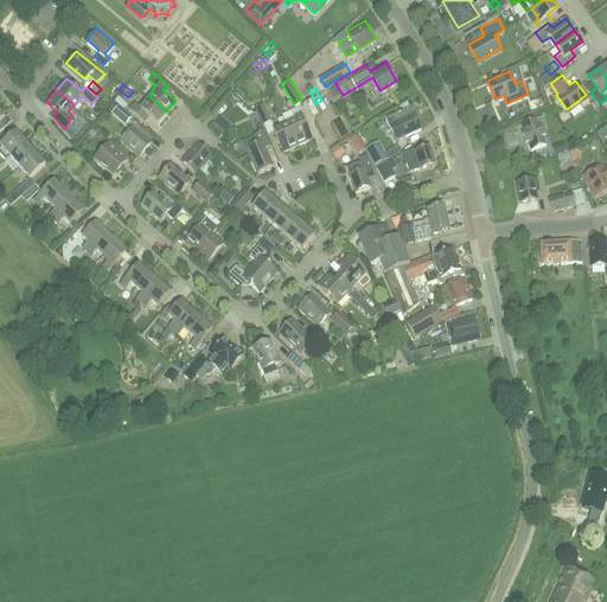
[(166,111),(149,96),(140,106),(135,101),(131,107),(140,116),(145,110),(158,121),(166,111)]
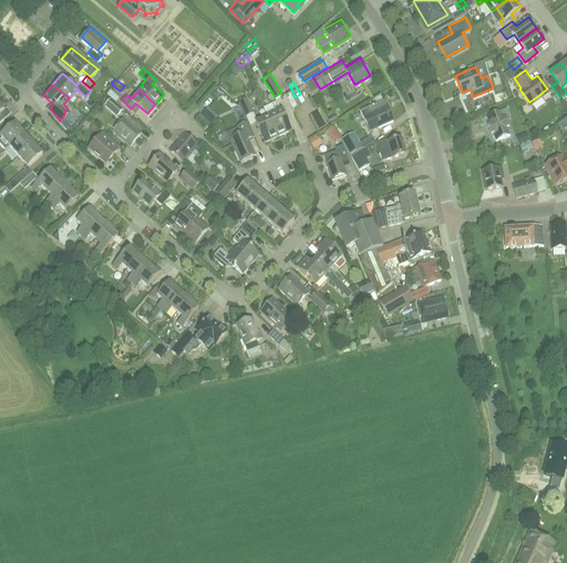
[(286,94),(259,102),(261,110),(288,102),(286,94)]
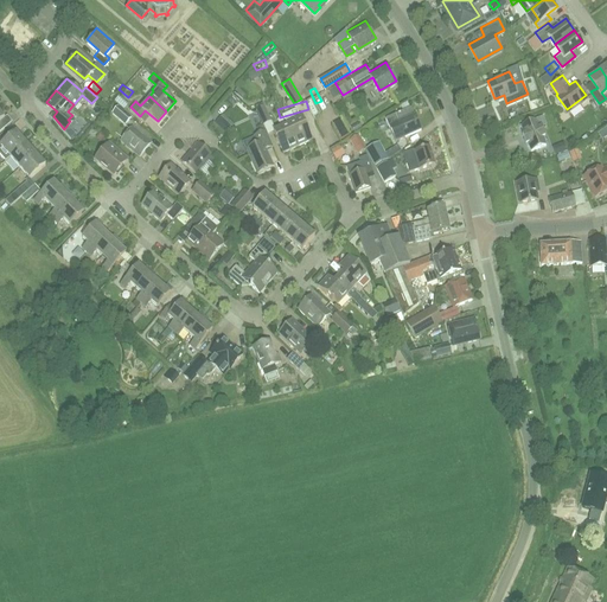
[(112,109),(125,121),(132,113),(119,102),(112,109)]
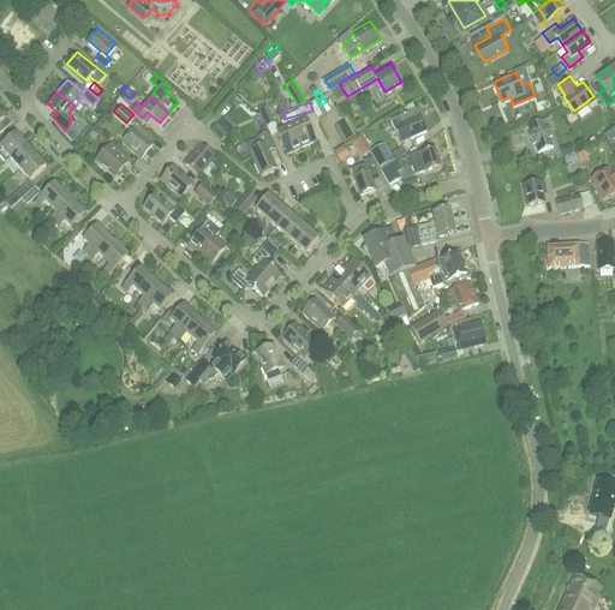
[(260,107),(267,123),(275,119),(268,103),(260,107)]
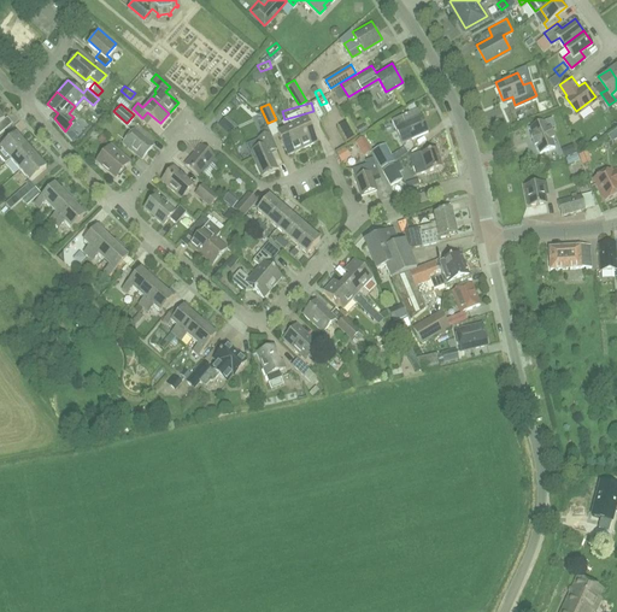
[(405,122),(411,135),(428,128),(418,105),(392,117),(397,127),(405,122)]
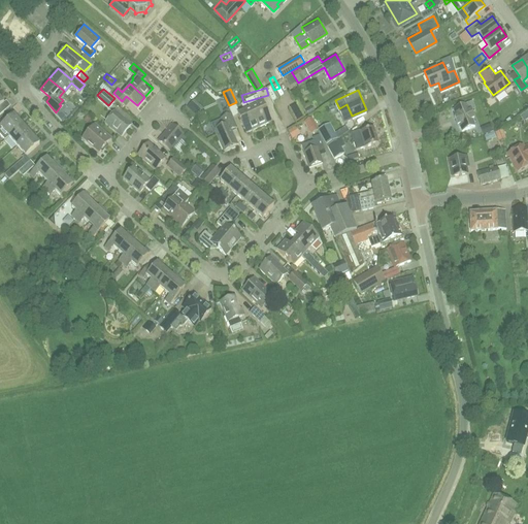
[(190,103),(199,111),(204,104),(195,97),(190,103)]
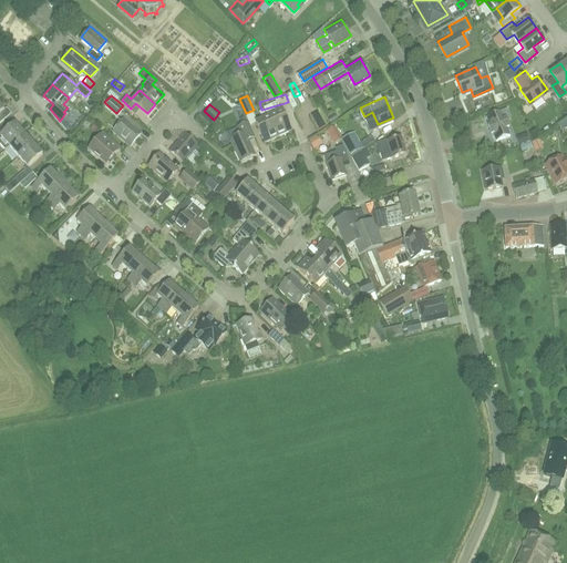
[(274,106),(267,110),(277,133),(290,128),(281,108),(276,110),(274,106)]
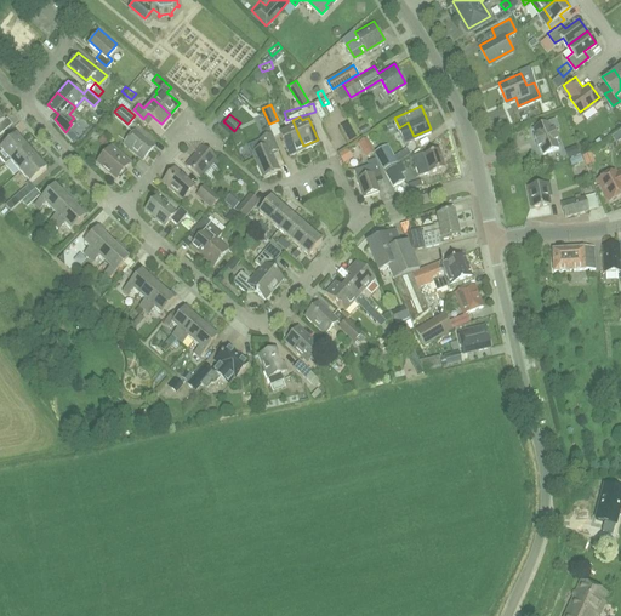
[(210,126),(223,137),(229,130),(216,119),(210,126)]
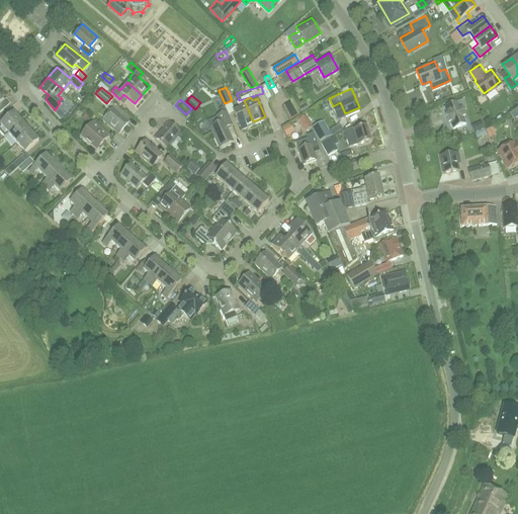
[(445,104),(453,125),(465,120),(457,99),(445,104)]
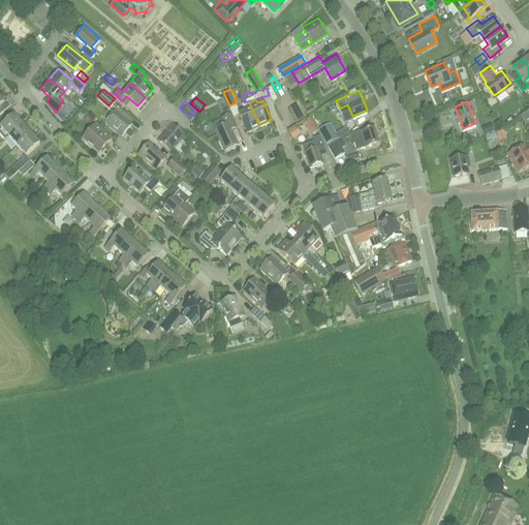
[(258,124),(249,102),(250,105),(238,111),(246,130),(258,124)]
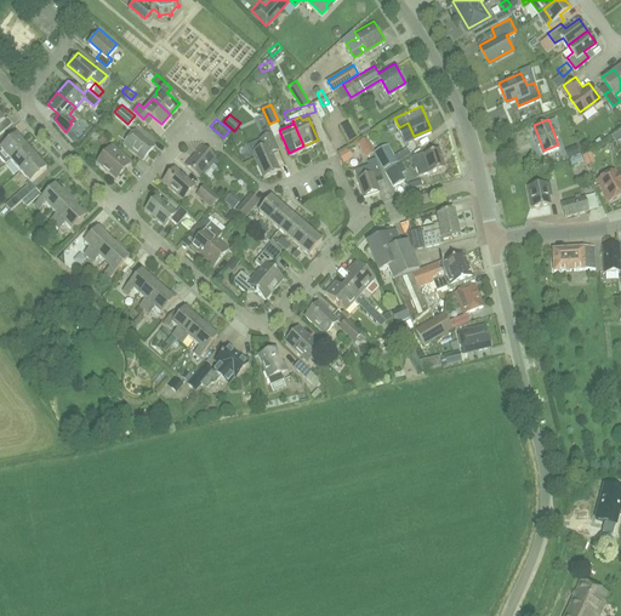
[(143,157),(154,143),(136,127),(125,141),(143,157)]
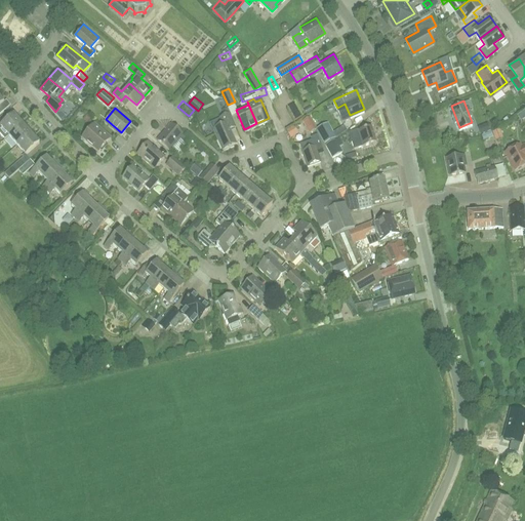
[(213,126),(223,147),(236,141),(230,126),(235,123),(229,110),(219,114),(223,122),(213,126)]
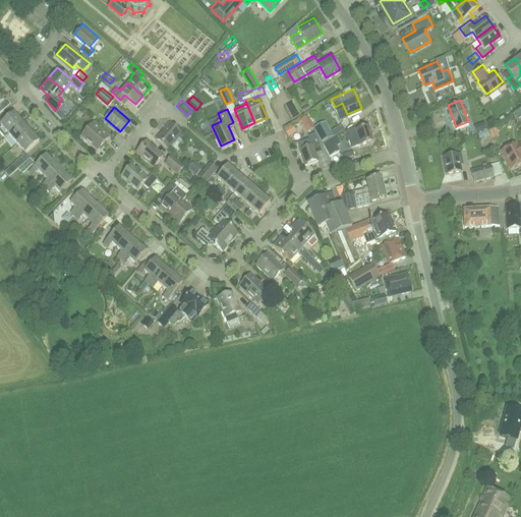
[(9,131),(22,119),(13,110),(0,122),(9,131)]
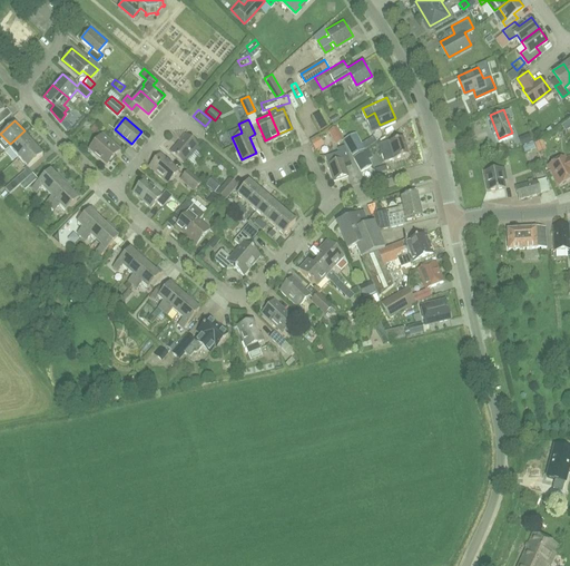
[(330,128),(336,140),(343,137),(336,124),(330,128)]
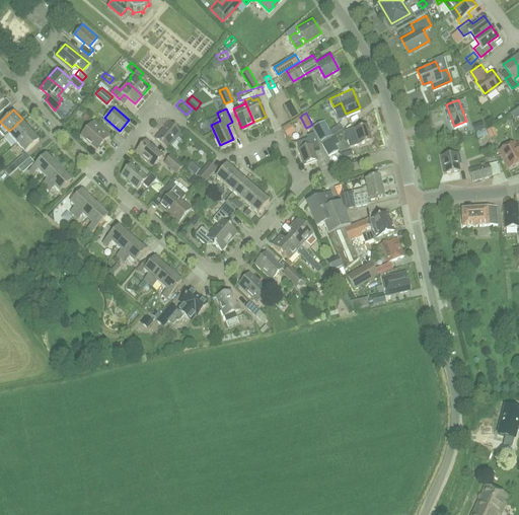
[(294,114),(285,119),(291,129),(300,124),(294,114)]
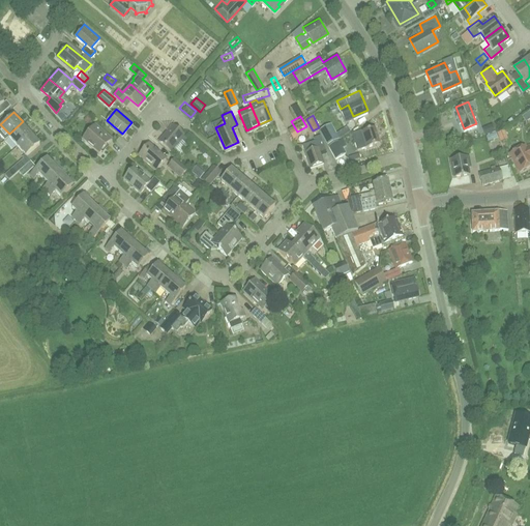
[(492,128),(500,125),(497,117),(489,120),(492,128)]
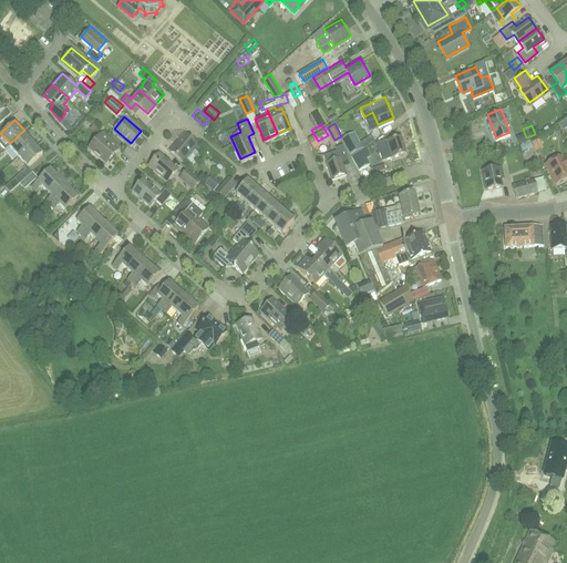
[(535,130),(538,139),(547,136),(544,128),(535,130)]
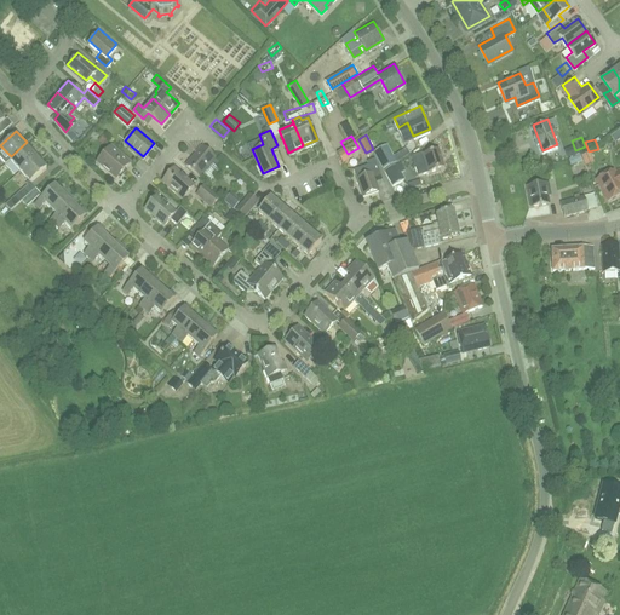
[(21,167),(36,154),(27,142),(11,156),(21,167)]
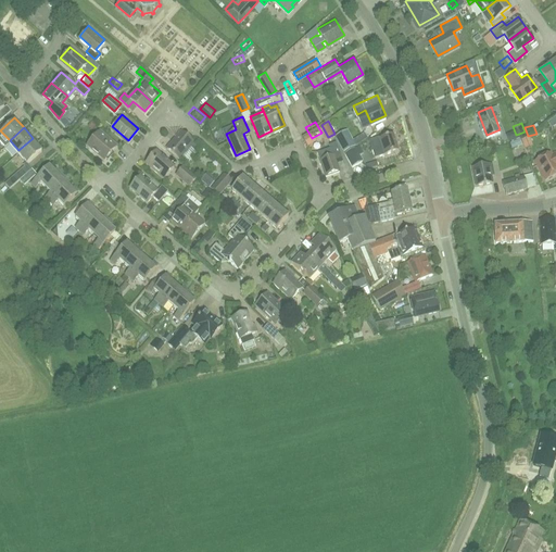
[(343,149),(355,142),(352,137),(346,127),(336,134),(343,149)]
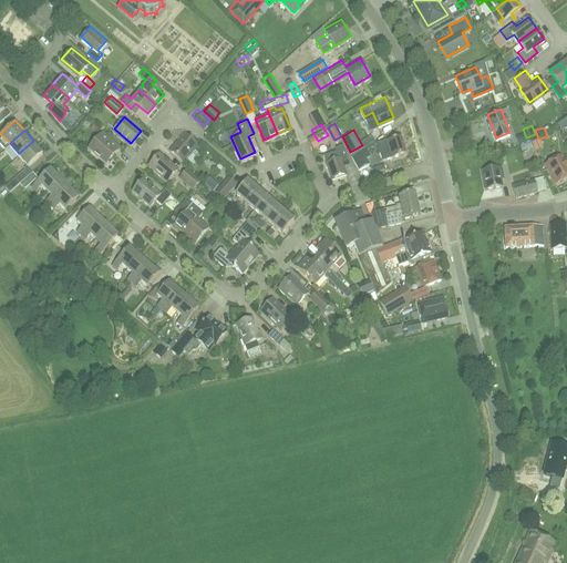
[(197,142),(184,131),(169,149),(183,159),(194,146),(198,151),(202,146),(197,143),(197,142)]
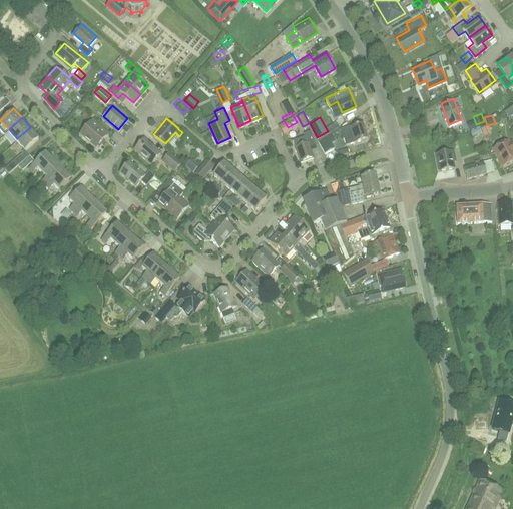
[(80,133),(95,146),(106,132),(91,119),(80,133)]
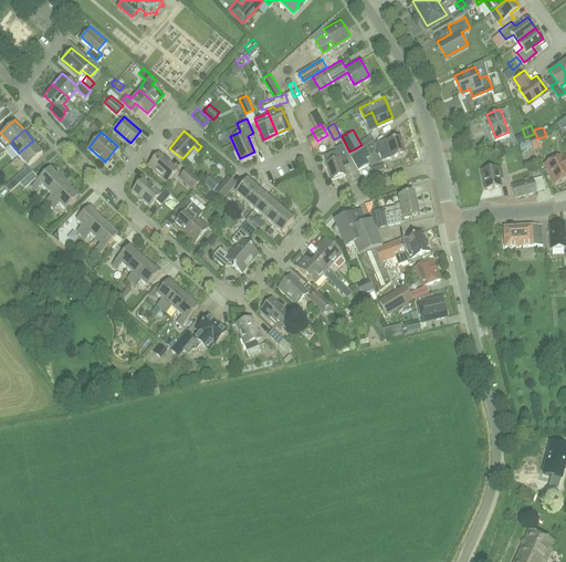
[(399,134),(387,137),(386,136),(375,139),(381,157),(391,154),(405,151),(399,134)]
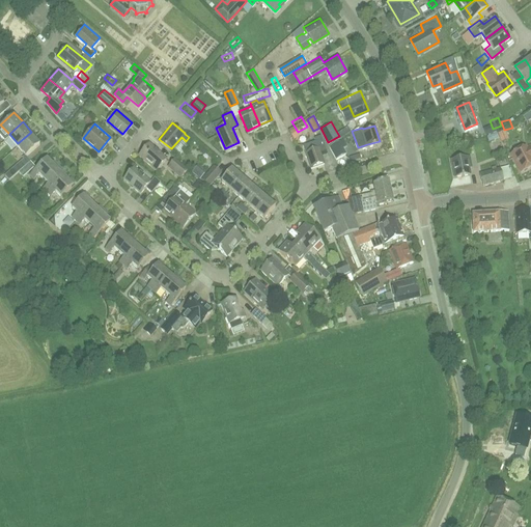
[(39,141),(31,132),(18,143),(25,151),(26,154),(39,141)]
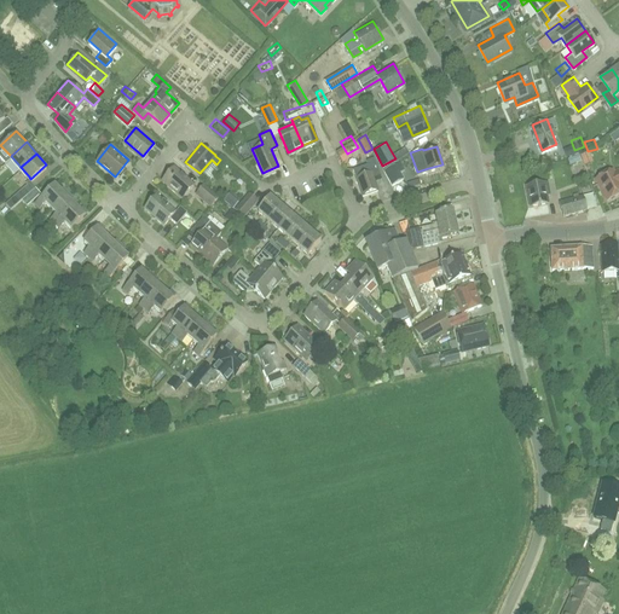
[(368,161),(353,167),(363,192),(377,186),(372,174),(380,171),(374,155),(366,157),(368,161)]
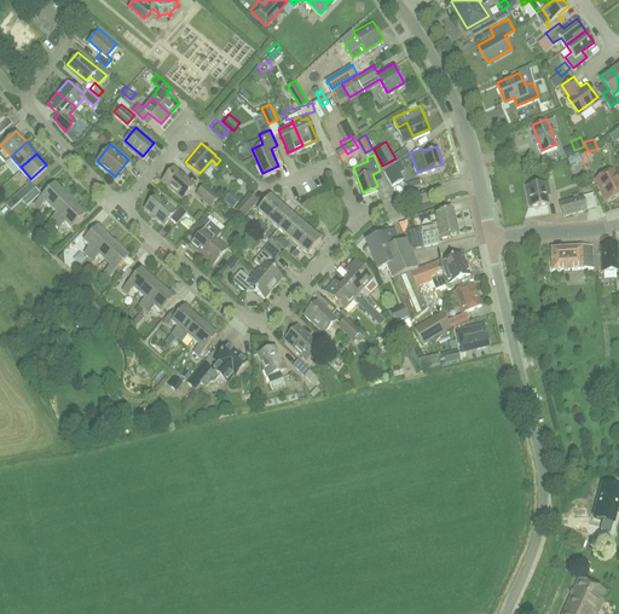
[(383,167),(392,183),(403,177),(394,161),(383,167)]
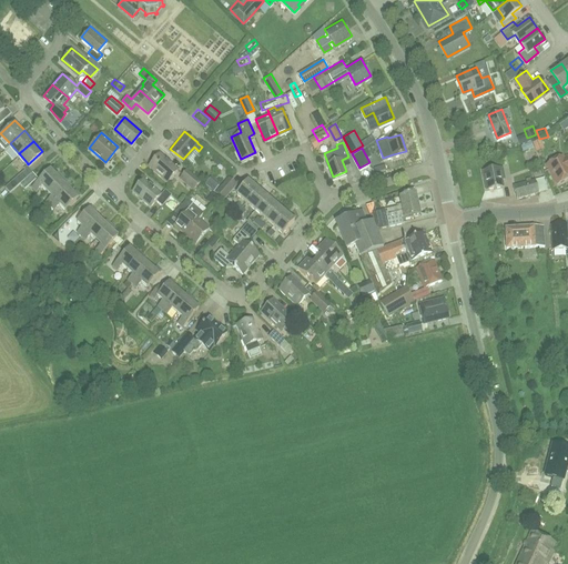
[(166,180),(178,167),(160,151),(149,163),(166,180)]
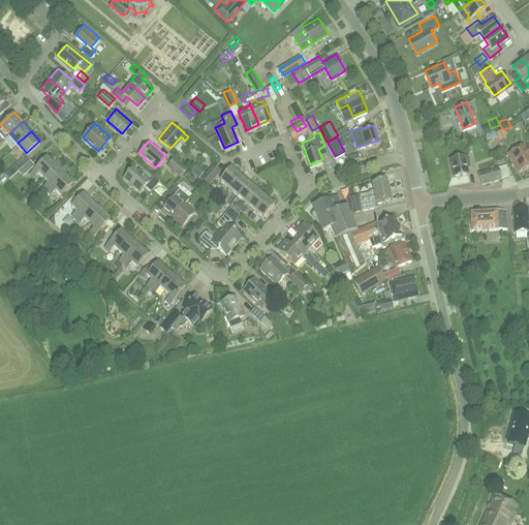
[(528,142),(524,145),(523,143),(509,150),(519,168),(528,162),(528,142)]
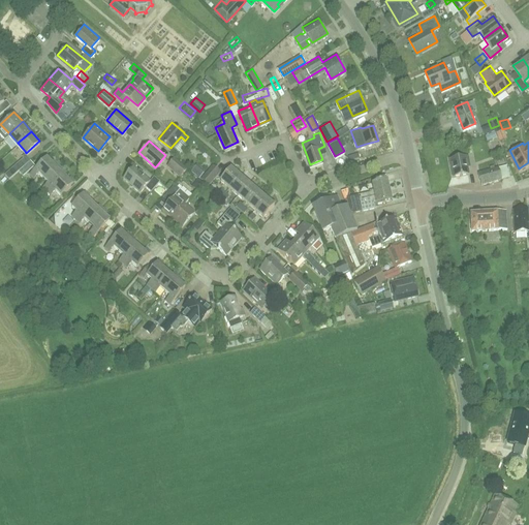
[(18,168),(30,158),(30,157),(26,153),(25,151),(21,154),(22,156),(5,172),(9,177),(18,168)]
